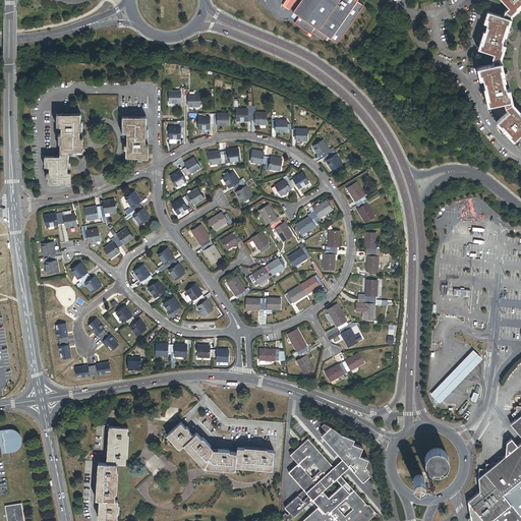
[(287,0),(284,6),(290,10),(297,0),(287,0)]
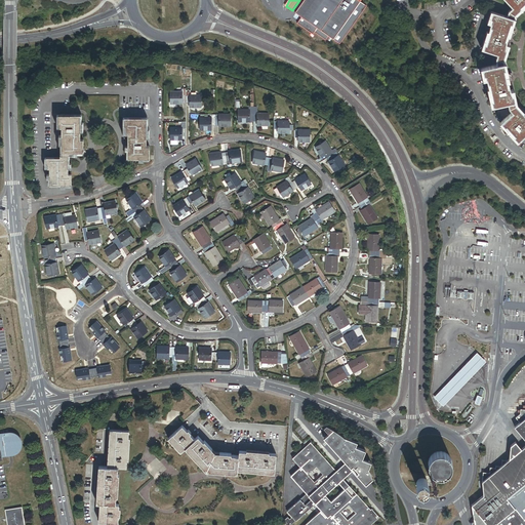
[(305,0),(296,13),(303,17),(298,25),(314,35),(315,33),(327,41),(329,37),(340,44),(367,5),(362,1),(362,0),(305,0)]
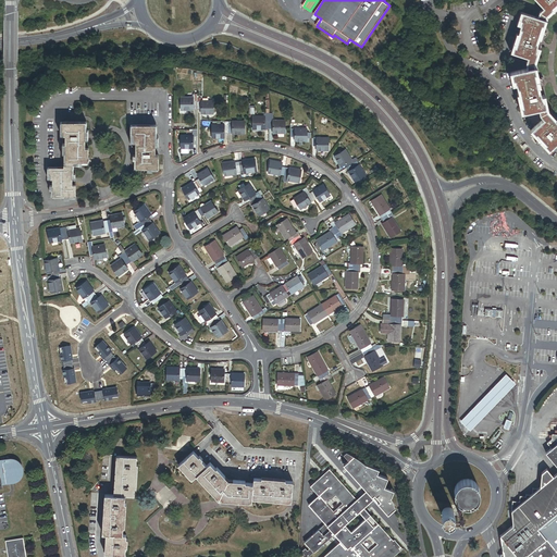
[(556,0),(535,0),(544,9),(540,12),(539,17),(546,20),(548,15),(555,10),(554,9),(556,4),(556,0)]
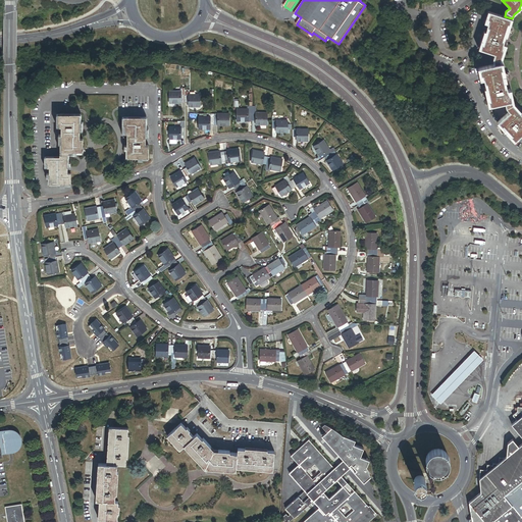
[(512,18),(505,16),(489,11),(487,18),(489,19),(487,23),(488,23),(487,28),(488,28),(487,33),(485,38),(483,44),(482,43),(480,49),(494,54),(493,59),(494,64),(502,63),(501,59),(505,49),(503,49),(505,44),(504,44),(505,40),(503,40),(508,24),(510,24),(512,18)]
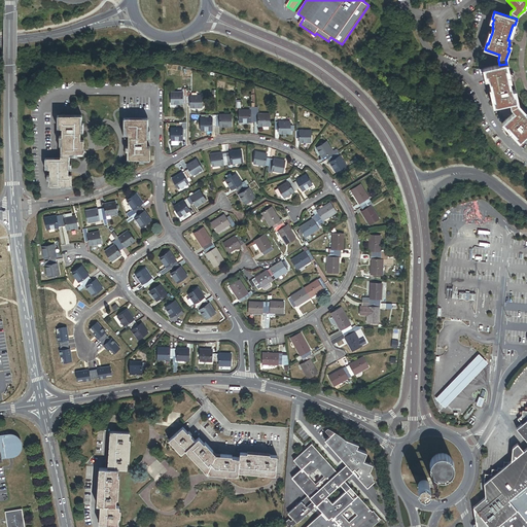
[(507,69),(506,64),(499,65),(484,68),(486,76),(487,75),(488,80),(489,79),(490,83),(491,83),(492,88),(494,94),(495,100),(494,101),(495,107),(510,103),(518,102),(516,95),(515,95),(514,91),(513,91),(512,86),(511,86),(506,70),(507,69)]
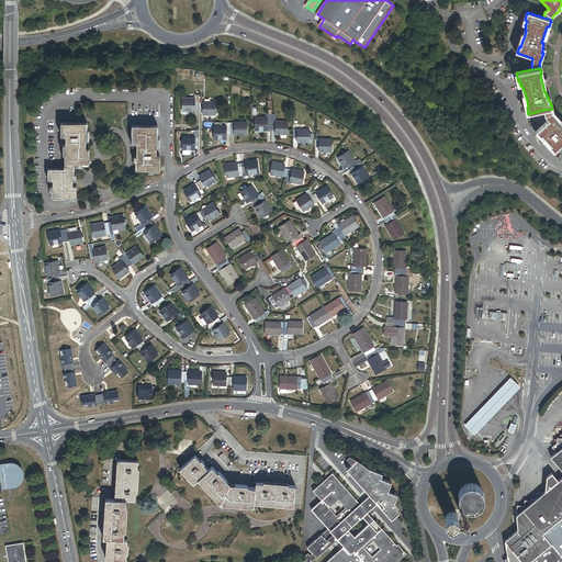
[(183,99),(183,111),(199,111),(199,102),(199,99),(199,94),(195,94),(194,99),(183,99)]
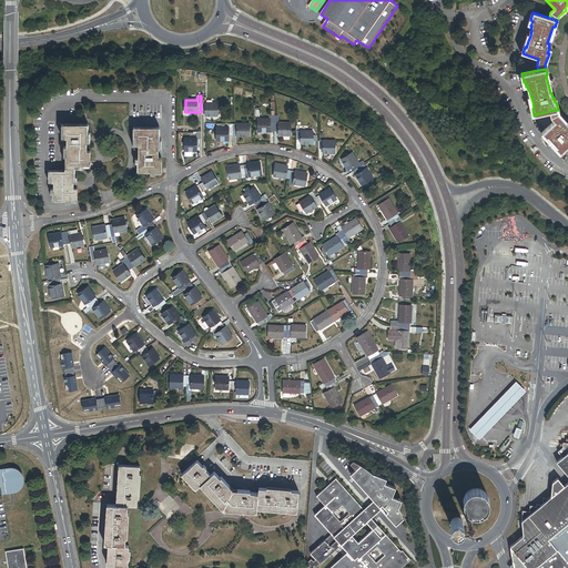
[(217,117),(217,103),(205,103),(205,100),(201,100),(201,103),(201,112),(205,112),(205,117),(217,117)]
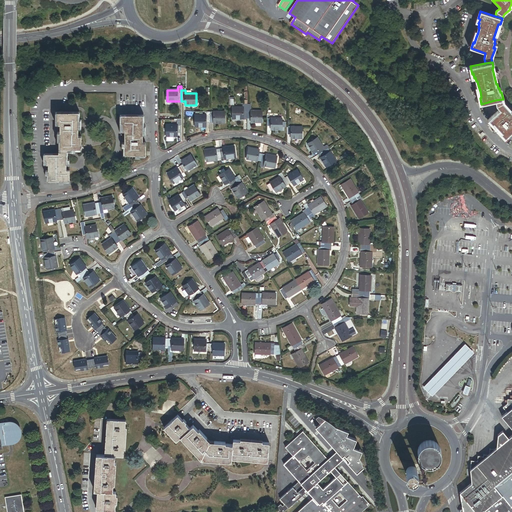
[(503,102),(503,99),(495,100),(497,105),(500,109),(489,119),(493,124),(494,123),(498,128),(503,132),(501,133),(506,138),(511,132),(511,114),(510,112),(511,111),(503,102)]
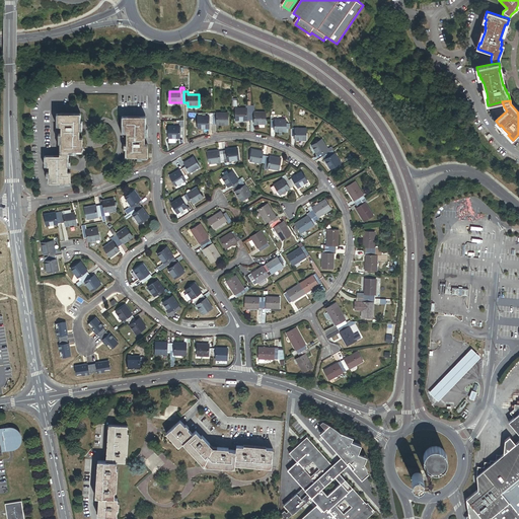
[(246,109),(236,109),(236,114),(236,116),(236,121),(251,121),(251,106),(246,106),(246,109)]
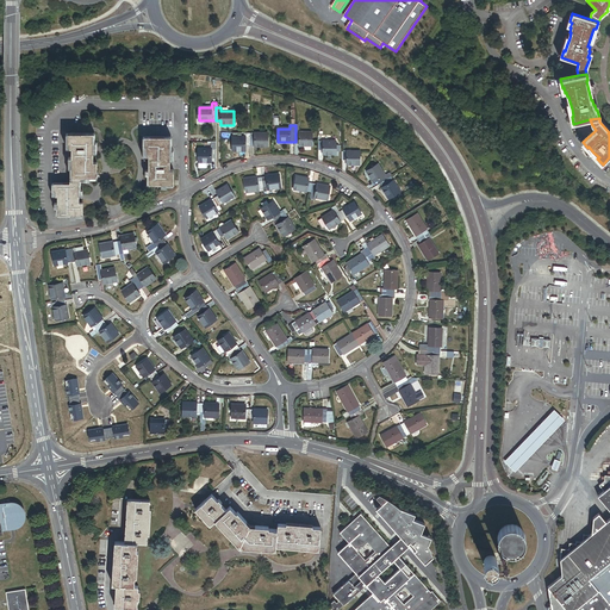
[(299,125),(296,125),(296,142),(299,142),(299,145),(312,145),(312,132),(299,132),(299,125)]
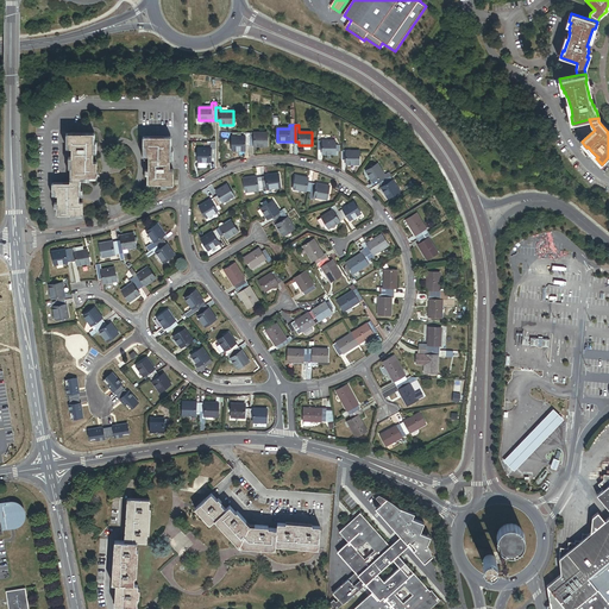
[(237,137),(232,137),(232,150),(245,150),(245,146),(250,146),(250,132),(245,132),(245,137),(237,137)]
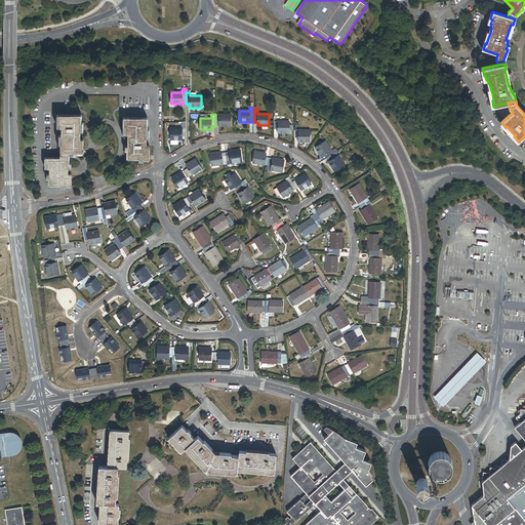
[(219,114),(215,114),(215,126),(231,126),(231,115),(219,114)]
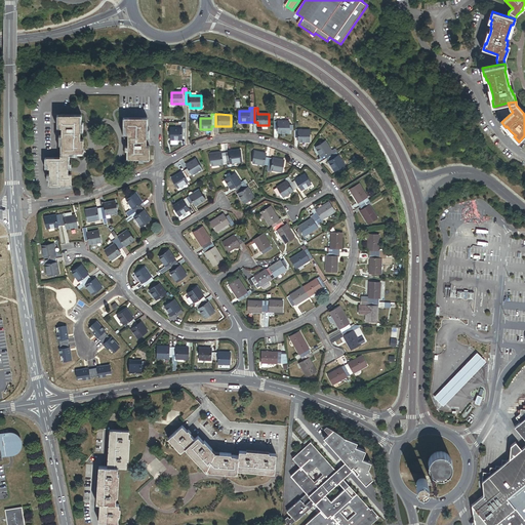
[(63,156),(68,156),(70,156),(70,153),(83,152),(83,139),(81,139),(81,131),(80,115),(59,115),(59,123),(61,123),(61,127),(63,127),(63,136),(63,156)]
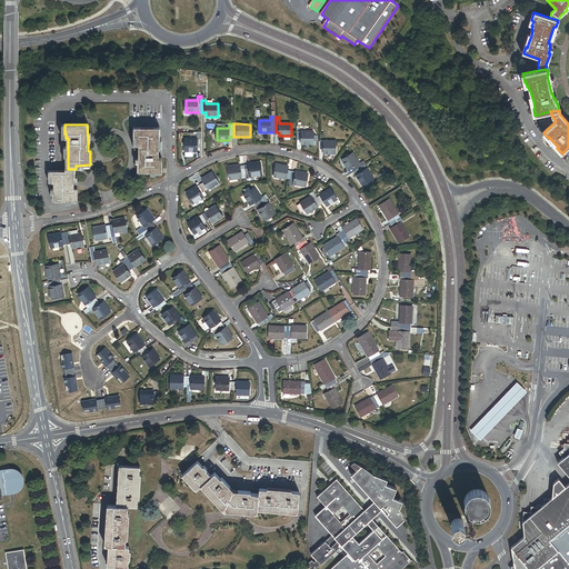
[(301,127),(297,127),(297,140),(301,140),(301,143),(313,143),(313,137),(313,132),(301,131),(301,127)]
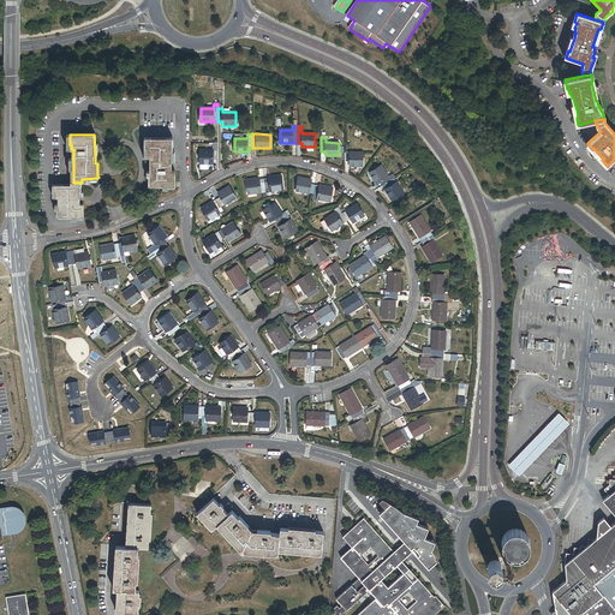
[(150,157),(150,168),(153,168),(153,172),(150,172),(150,186),(163,186),(175,186),(175,172),(172,172),(172,161),(172,138),(147,138),(147,148),(148,148),(148,157),(150,157)]
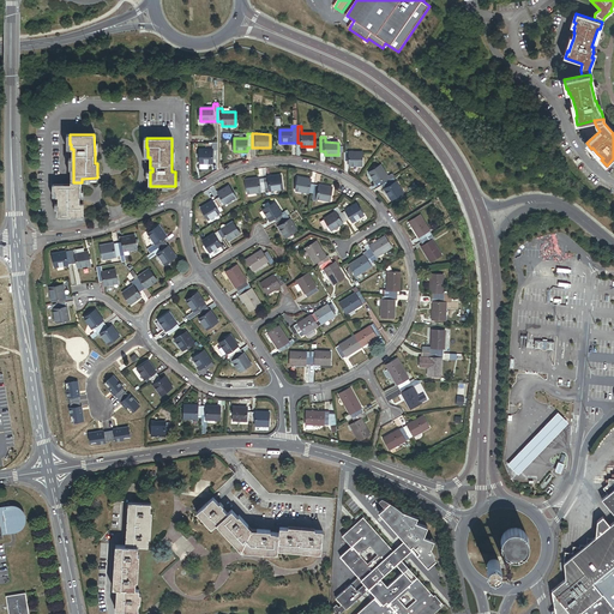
[(217,160),(217,150),(200,150),(200,164),(212,164),(212,160),(217,160)]
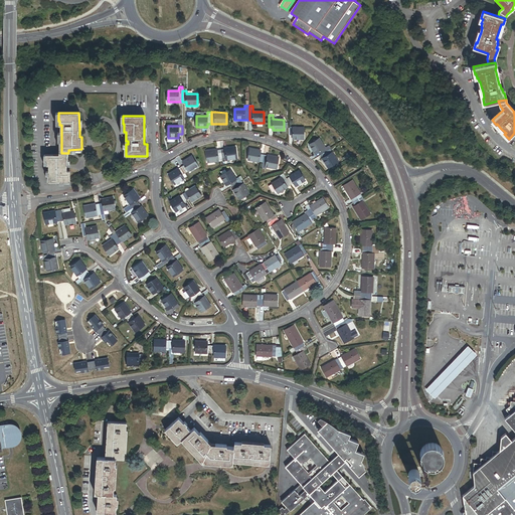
[(304,128),(290,128),(290,136),(293,136),(293,139),(304,140),(304,128)]
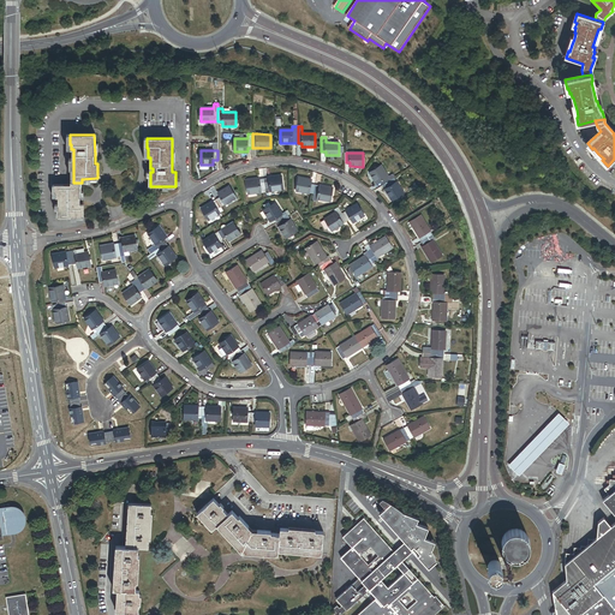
[(383,185),(395,178),(393,174),(389,177),(382,166),(370,173),(377,184),(381,181),(383,185)]
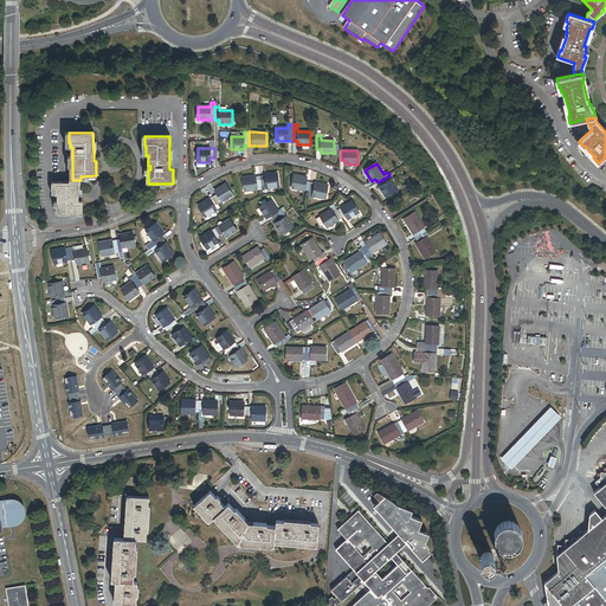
[(265,176),(260,176),(262,189),(279,187),(278,173),(264,175),(265,176)]
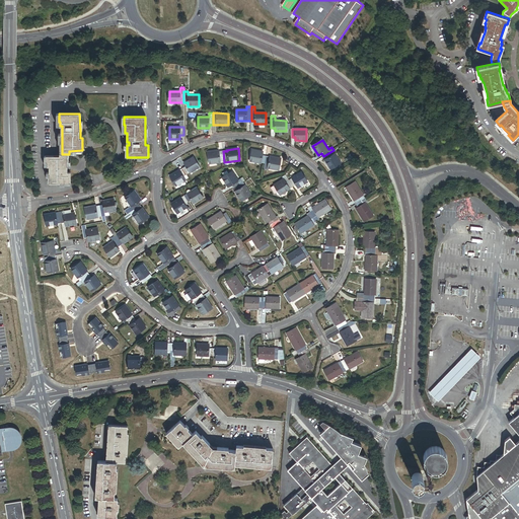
[(266,164),(267,157),(263,156),(264,152),(252,150),(250,161),(266,164)]
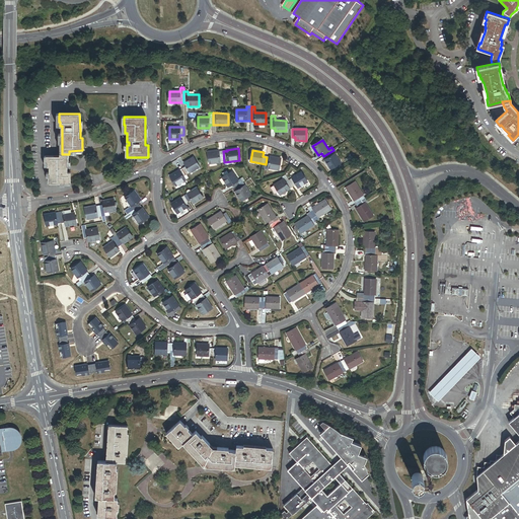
[(341,163),(334,150),(323,156),(331,169),(341,163)]
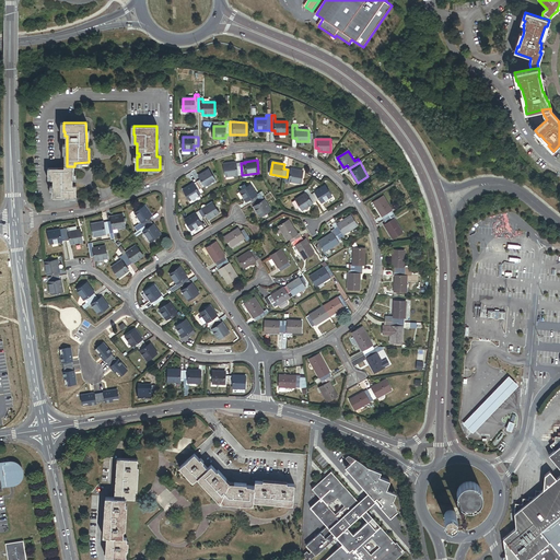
[(242,175),(241,163),(236,164),(236,163),(224,164),(226,177),(238,175),(238,177),(242,176),(242,175)]
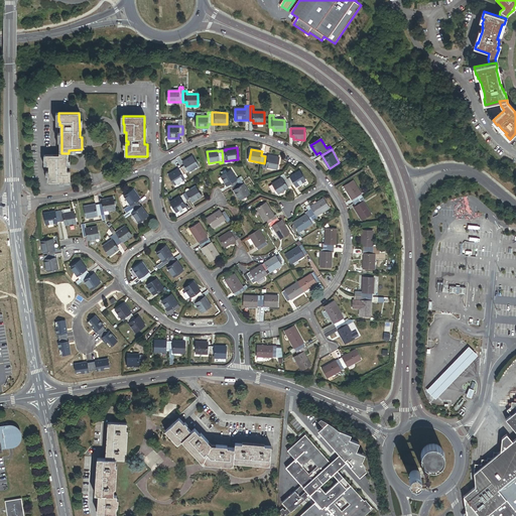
[(67,165),(67,156),(59,156),(59,155),(45,155),(45,161),(47,161),(47,166),(49,165),(49,172),(49,182),(59,181),(71,181),(71,172),(68,172),(68,168),(66,168),(66,165),(67,165)]
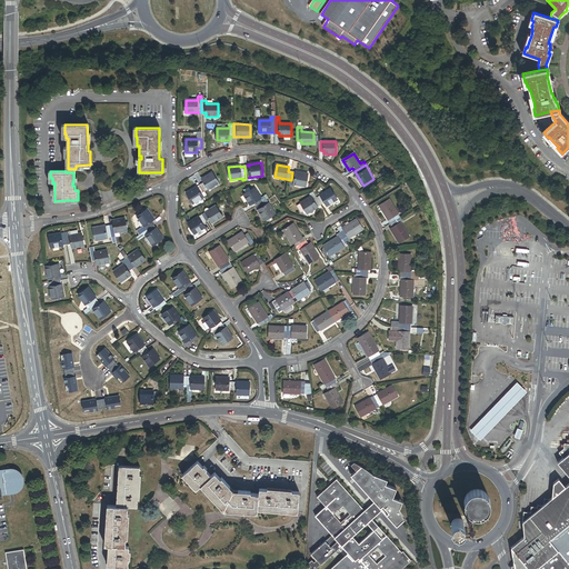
[(200,185),(205,192),(219,183),(212,172),(202,179),(203,182),(200,185)]
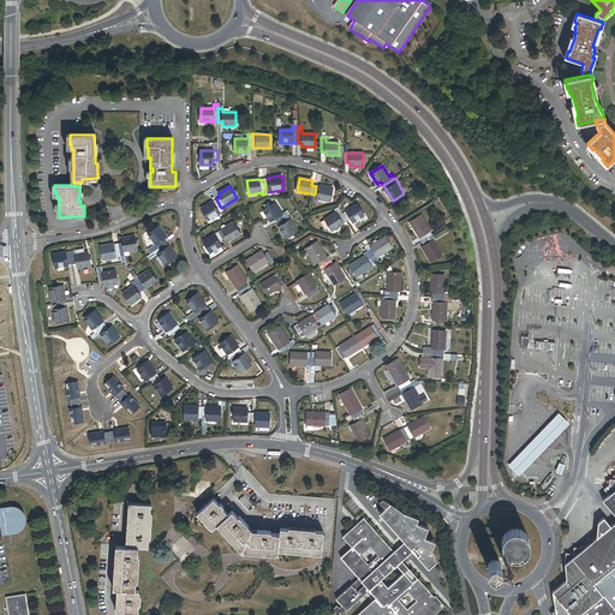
[(333,189),(316,186),(315,195),(318,196),(317,199),(330,202),(333,189)]
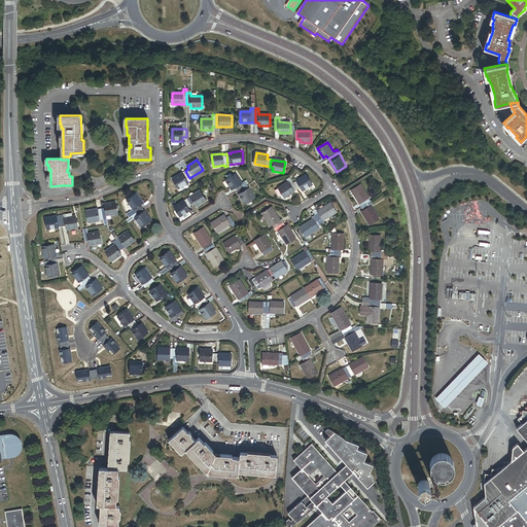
[(186,180),(189,178),(185,171),(173,179),(179,189),(188,183),(186,180)]
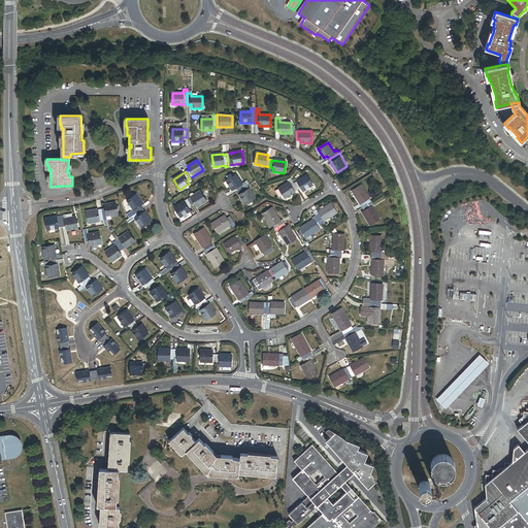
[(236,189),(238,192),(248,186),(245,184),(242,185),(236,175),(233,177),(231,174),(227,177),(228,179),(227,180),(233,191),(236,189)]
